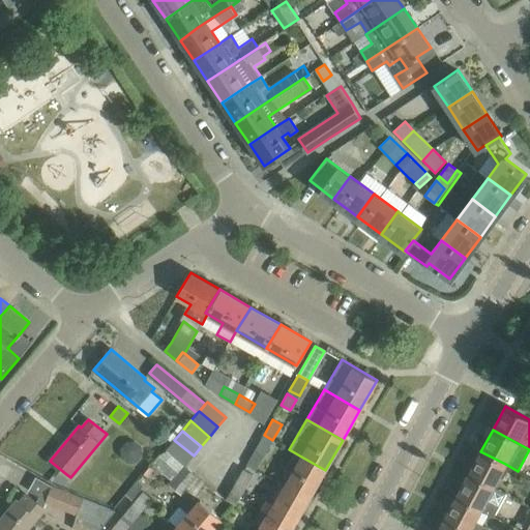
[(256,470),(272,440),(264,435),(247,465),(256,470)]
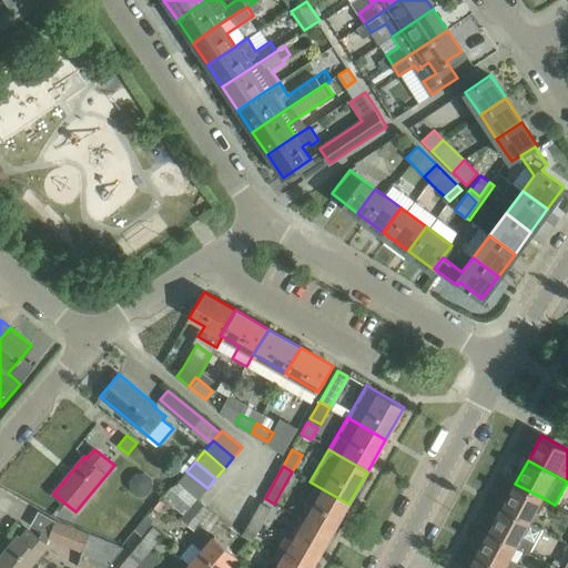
[(198,499),(208,488),(186,472),(176,484),(198,500),(210,510),(211,509),(198,499)]
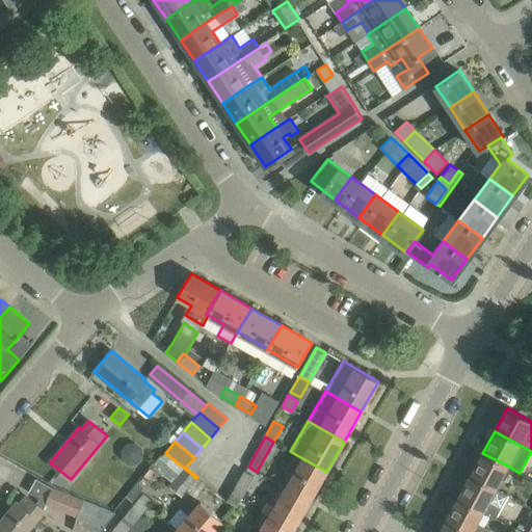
[(185,469),(165,453),(153,468),(173,483),(185,469)]
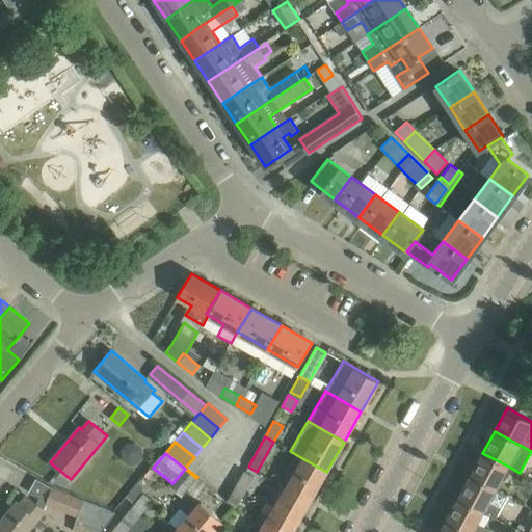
[(496,487),(507,466),(482,453),(471,474),(496,487)]
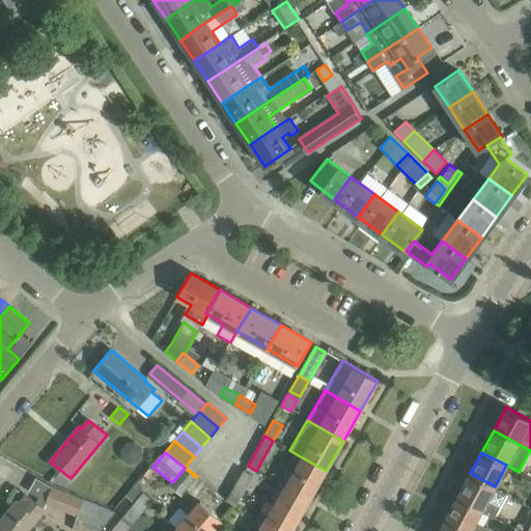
[(309,500),(326,471),(302,457),(285,487),(309,500)]
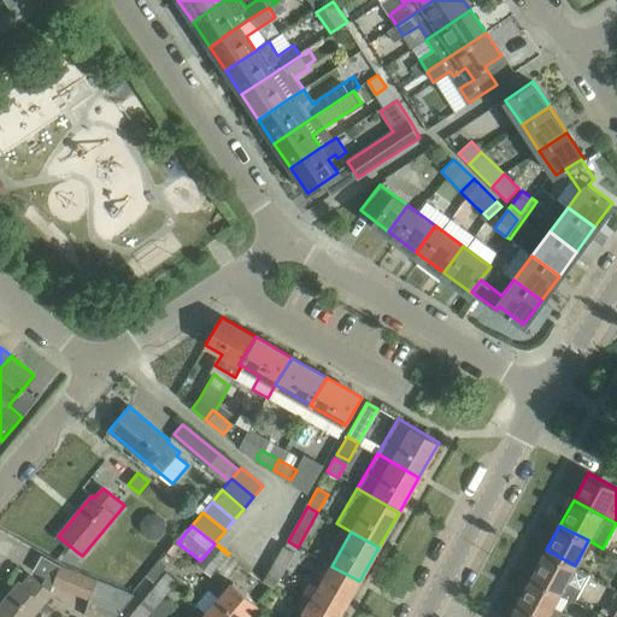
[(228,554),(215,544),(200,560),(213,571),(228,554)]
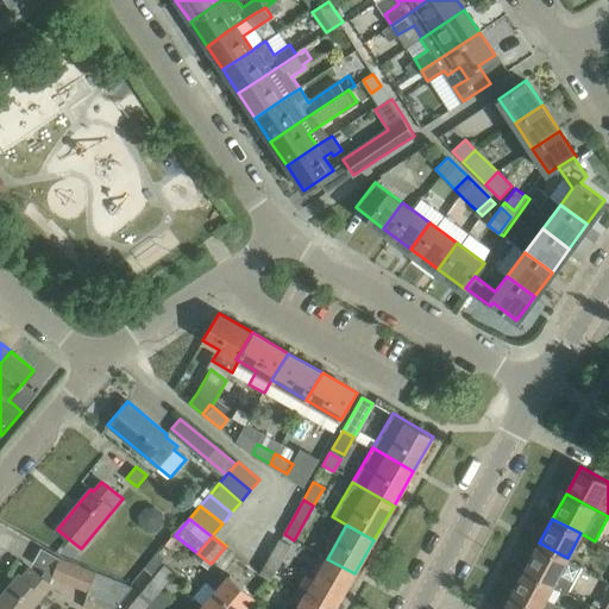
[(270,557),(281,563),(290,545),(281,539),(270,557)]
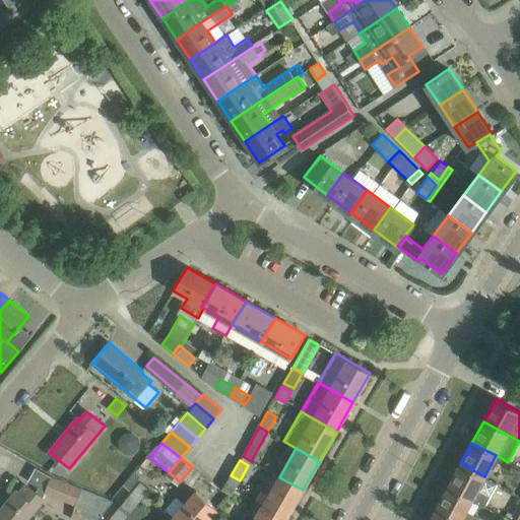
[(460,463),(448,486),(471,500),(484,507),(489,498),(497,483),(484,476),(460,463)]
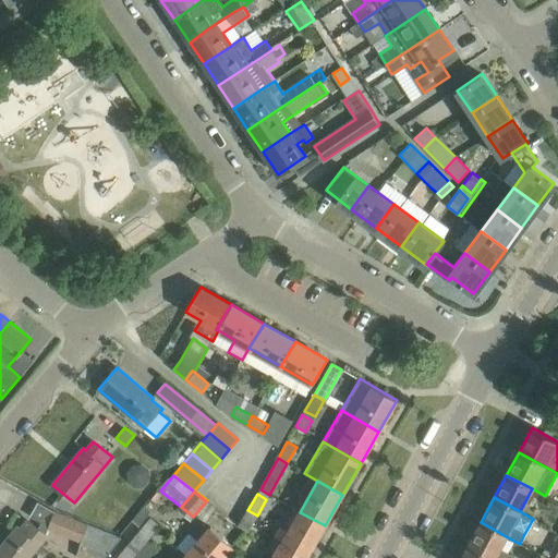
[(218,511),(206,501),(193,517),(205,528),(218,511)]
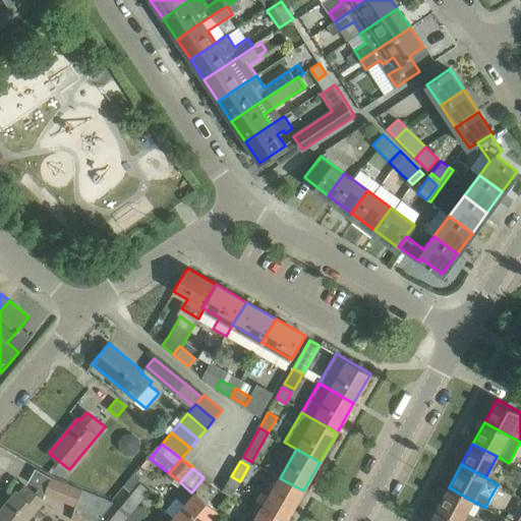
[(240,481),(231,476),(223,490),(232,496),(240,481)]
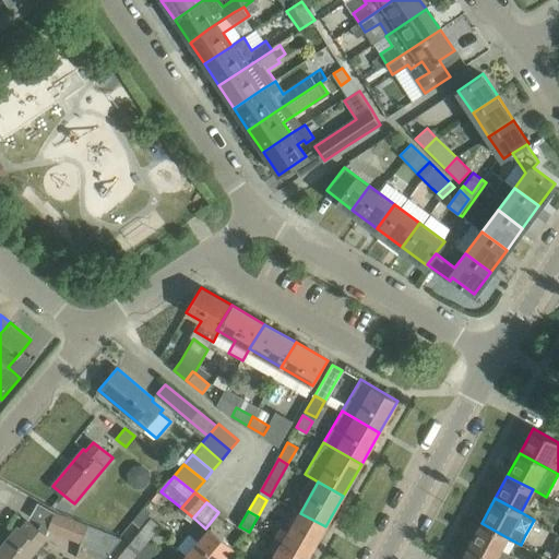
[(111,534),(55,512),(48,531),(104,552),(105,551),(110,554),(121,539),(111,535),(111,534)]
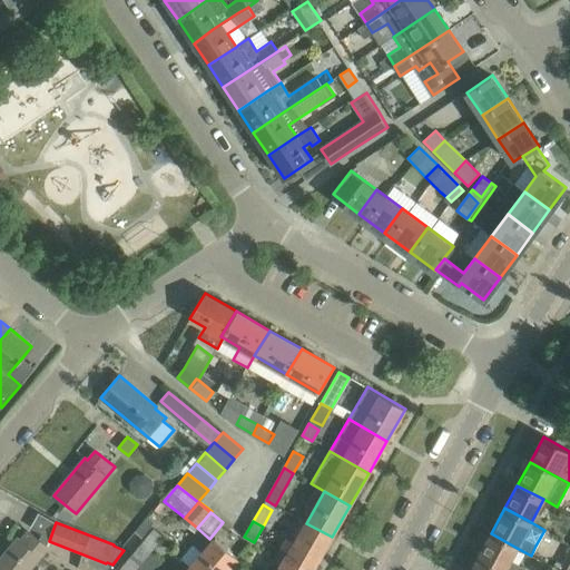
[(313,569),(332,537),(306,523),(287,554),(313,569)]
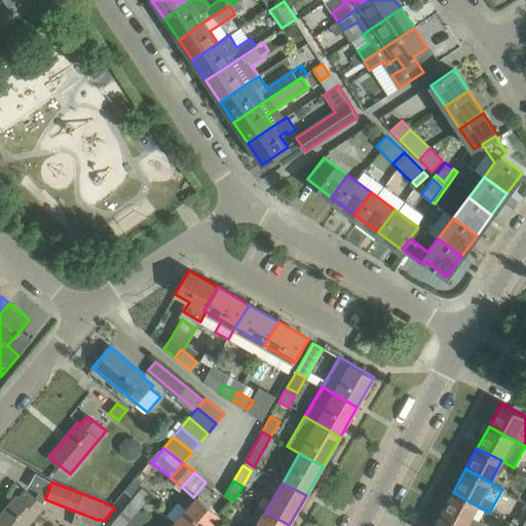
[(142,488),(129,502),(138,511),(150,495),(142,488)]
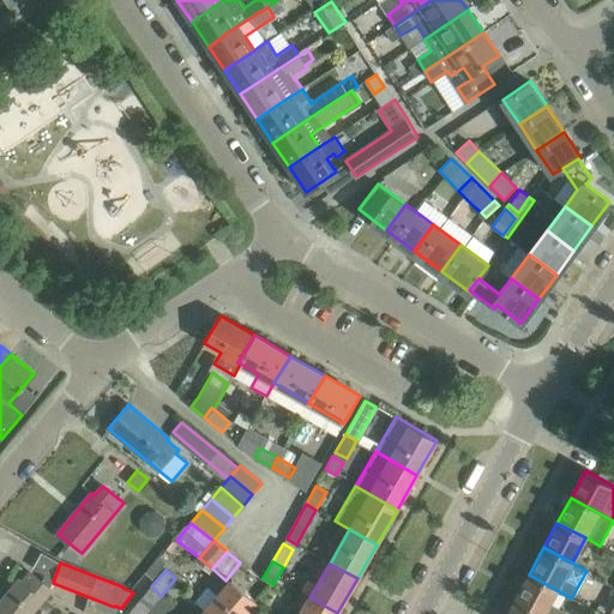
[(22,583),(19,581),(0,602),(0,613),(30,613),(52,589),(30,572),(22,583)]
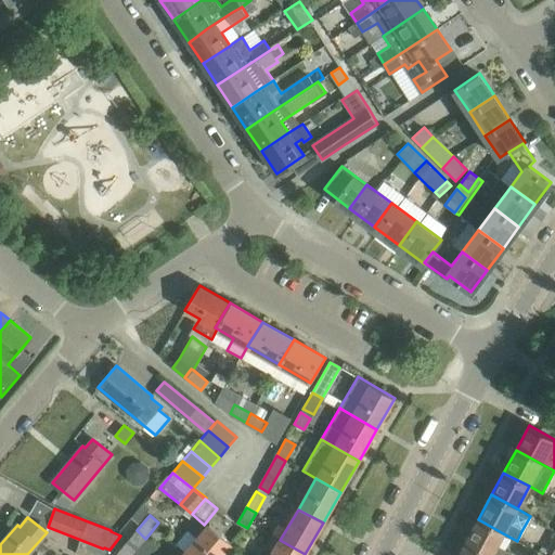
[(497,546),(503,533),(478,519),(465,543),(487,554),(511,554),(512,554),(497,546)]
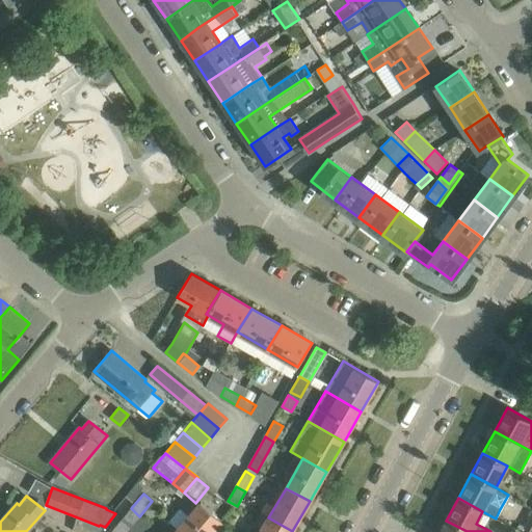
[(178,508),(168,520),(182,531),(211,531),(221,520),(200,502),(188,516),(178,508)]
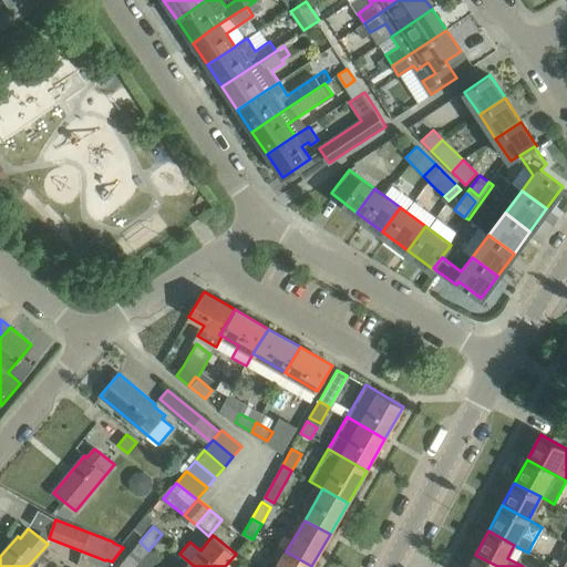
[(140,542),(126,558),(136,566),(148,550),(140,542)]
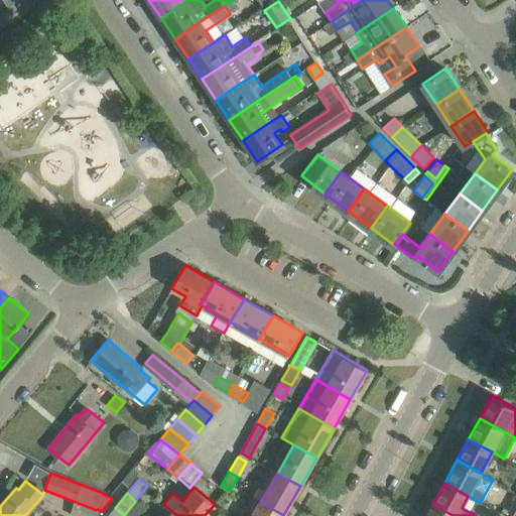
[(176,515),(163,504),(160,502),(148,515),(176,515)]
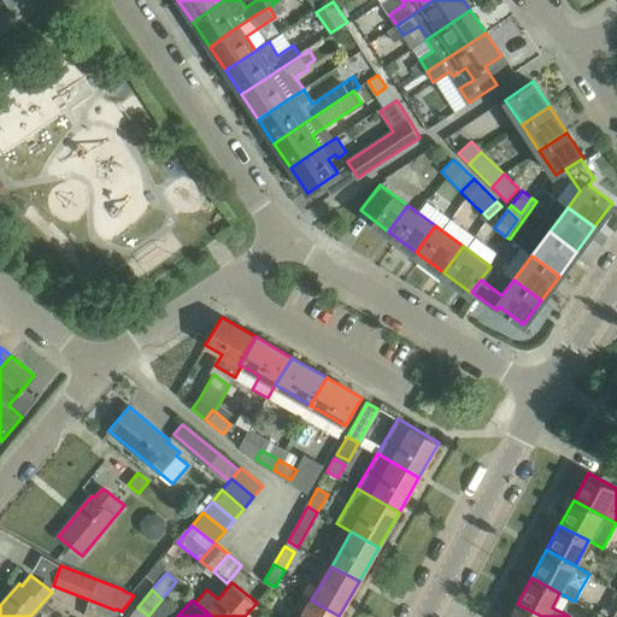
[(311,600),(304,615),(301,616),(338,616),(339,616),(311,600)]
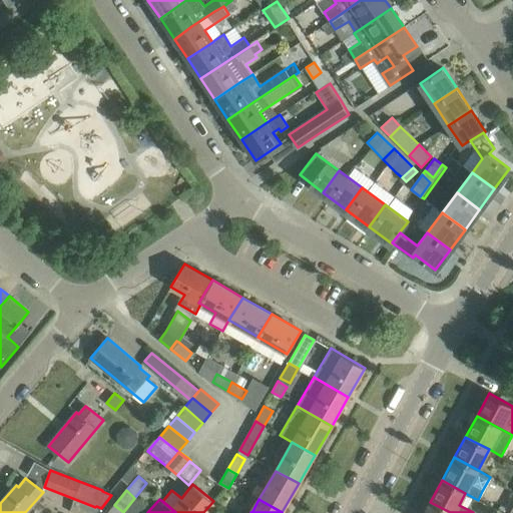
[(450,512),(430,502),(424,512),(450,512)]
